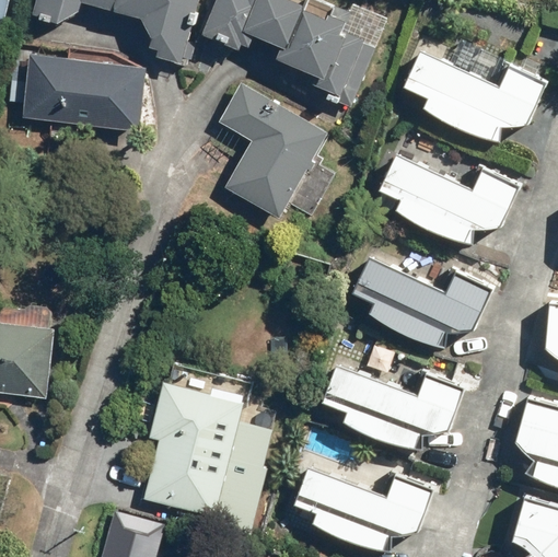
[(0,0),(0,44),(11,45),(13,0),(0,0)]
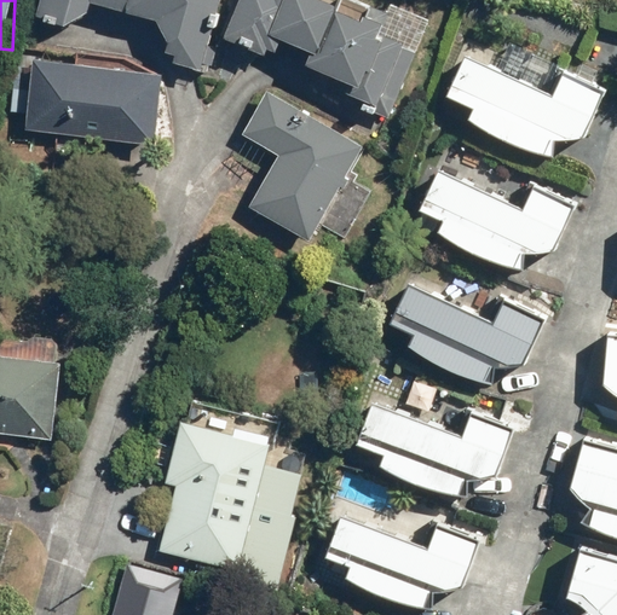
[(173,62),(201,69),(219,0),(40,0),(35,18),(62,25),(85,12),(87,1),(157,21),(165,41),(162,51),(174,53),(173,62)]
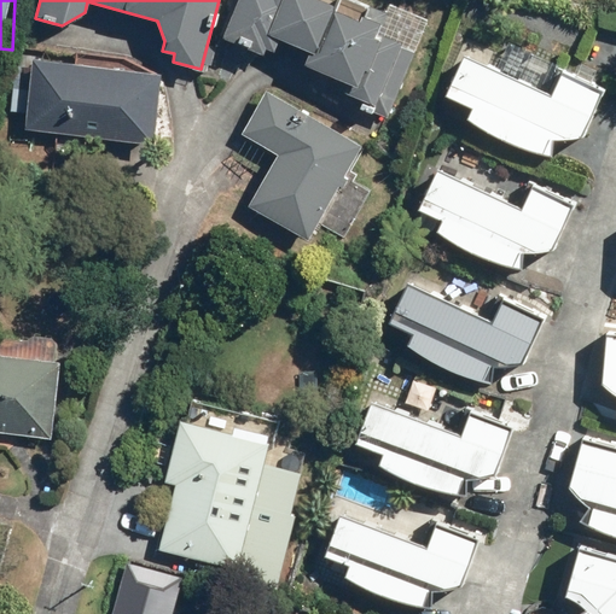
[(237,0),(220,39),(261,57),(265,50),(272,53),(277,41),(307,53),(302,65),(347,85),(343,92),(375,105),(401,44),(378,34),(382,27),(356,16),(355,19),(312,0),(237,0)]
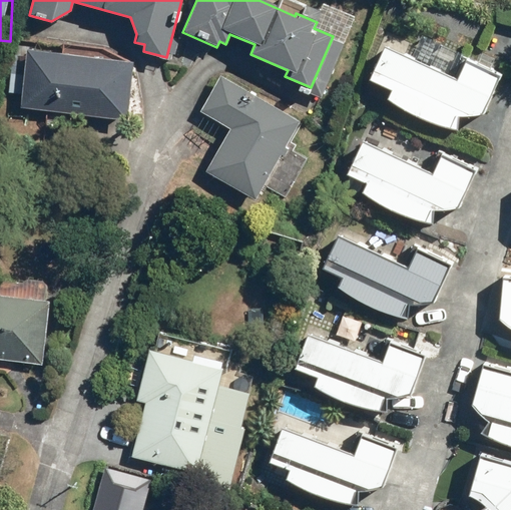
[(454,81),(385,47),(369,80),(388,89),(384,97),(411,114),(448,130),(455,118),(480,115),(497,76),(462,62),(454,81)]
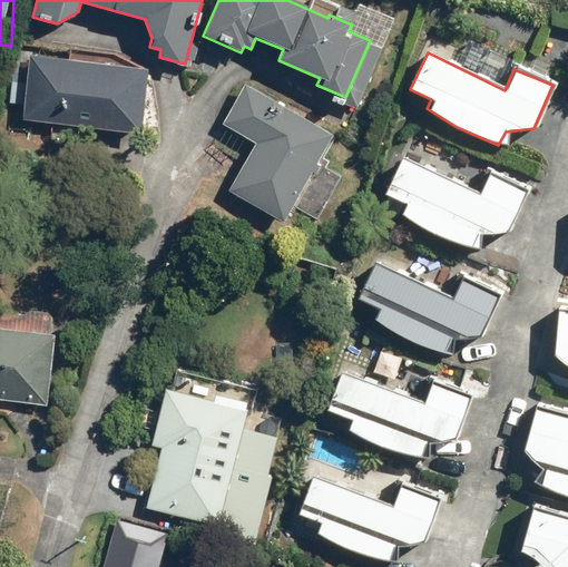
[(148,67),(30,54),(22,118),(142,132),(148,67)]
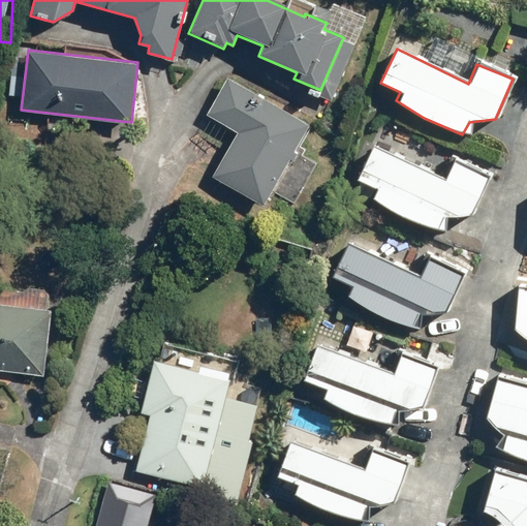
[(311,124),(228,75),(206,113),(237,131),(212,174),(264,204),(311,124)]
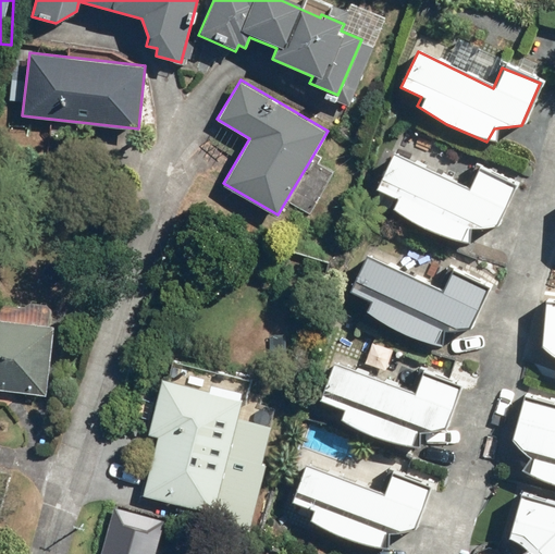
[(469,191),(394,154),(377,189),(397,199),(393,208),(422,226),(463,243),(469,230),(497,226),(515,185),(478,170),(469,191)]
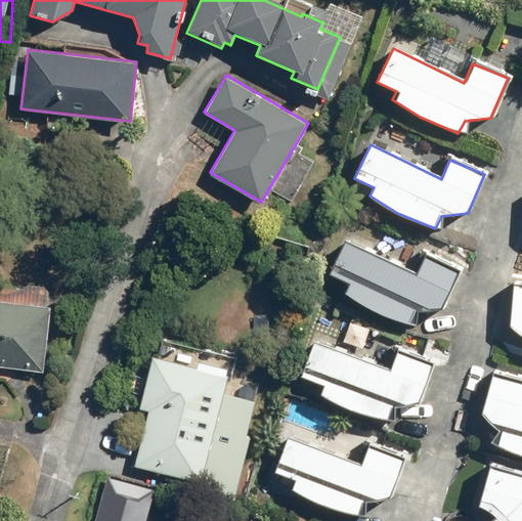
[(417,274),(343,239),(328,272),(351,284),(346,295),(376,311),(408,323),(416,311),(442,309),(461,271),(427,255),(417,274)]
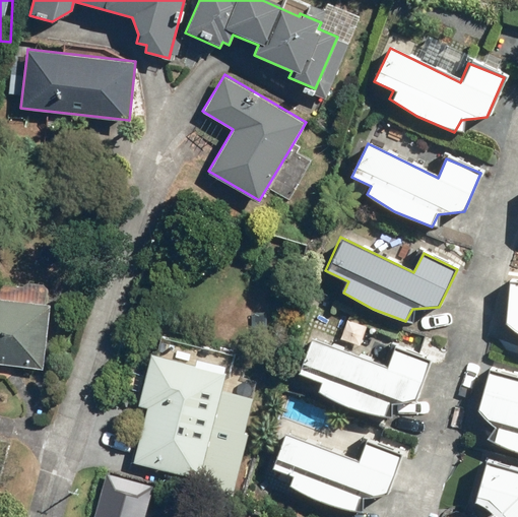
[(517,280),(510,279),(507,302),(506,322),(516,330),(517,330),(517,280)]
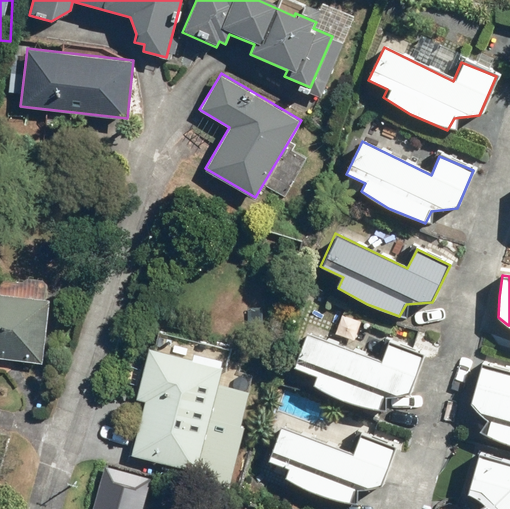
[(50,299),(0,292),(0,357),(43,363),(50,299)]
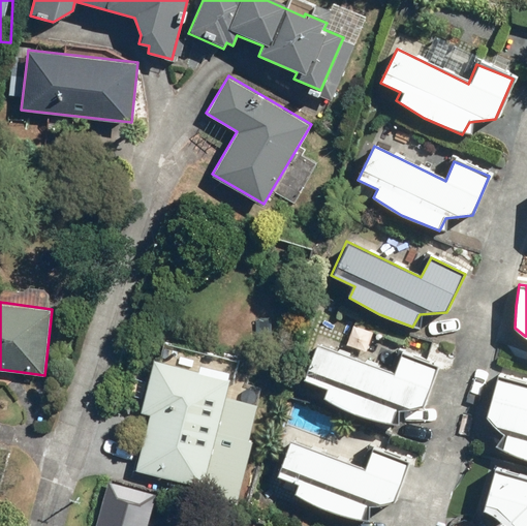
[(393,373),(315,344),(302,379),(328,389),(323,400),(354,414),(389,423),(395,410),(422,406),(436,366),(400,352),(393,373)]
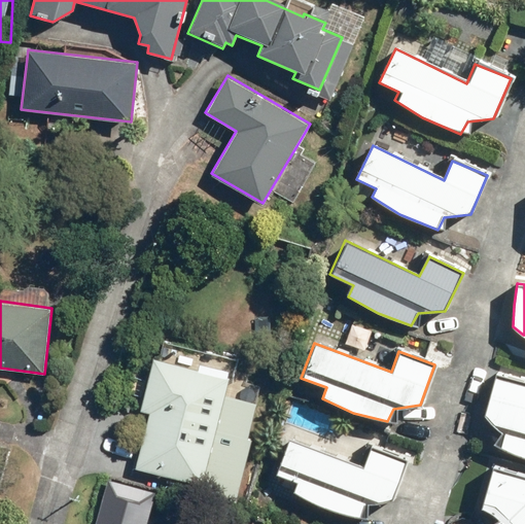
[(203,484),(229,377),(153,359),(141,410),(150,412),(137,468),(203,484)]
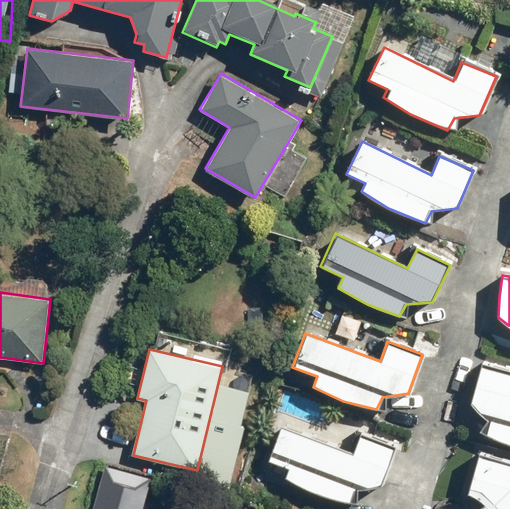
[(509,370),(481,363),(476,384),(471,404),(480,414),(491,421),(486,440),(509,446),(509,370)]
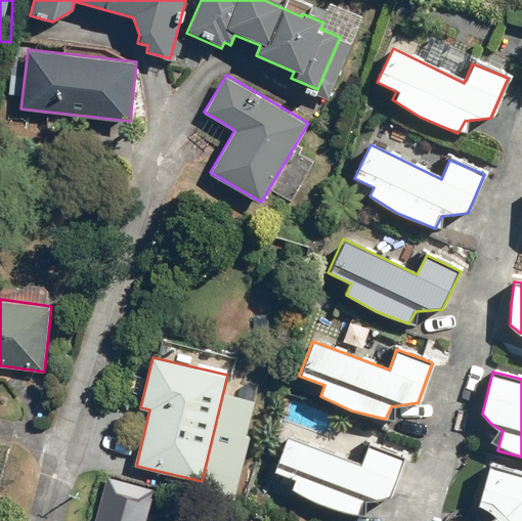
[(362,466),(286,437),(273,472),(298,481),(294,492),(324,507),(358,515),(364,503),(391,498),(405,459),(371,445),(362,466)]
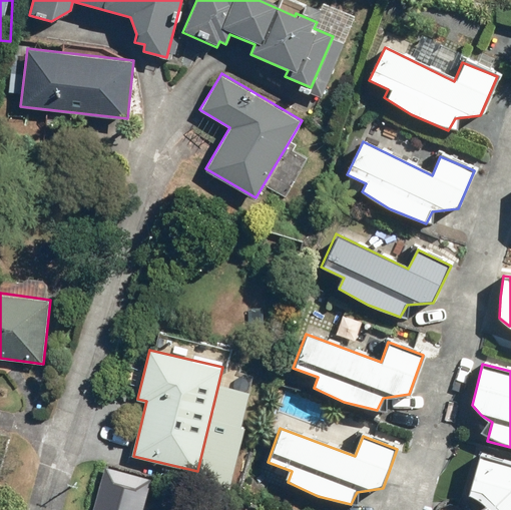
[(510,462),(482,455),(471,493),(479,496),(489,504),(478,509),(510,509),(510,462)]
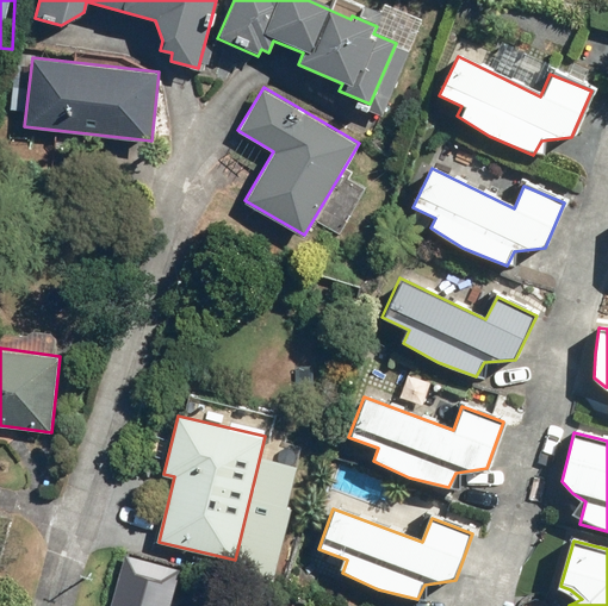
[(171,605),(182,568),(126,553),(110,605),(171,605)]
